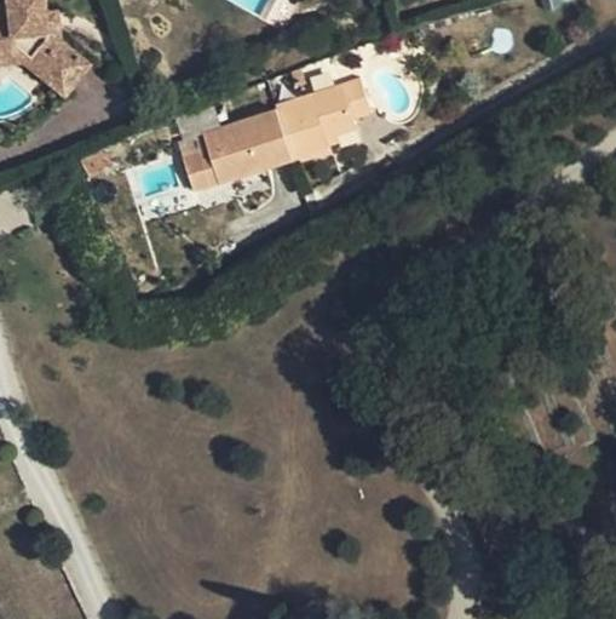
[(42,21),(39,0),(5,0),(6,3),(0,3),(0,36),(12,35),(44,59),(62,35),(51,27),(42,21)]
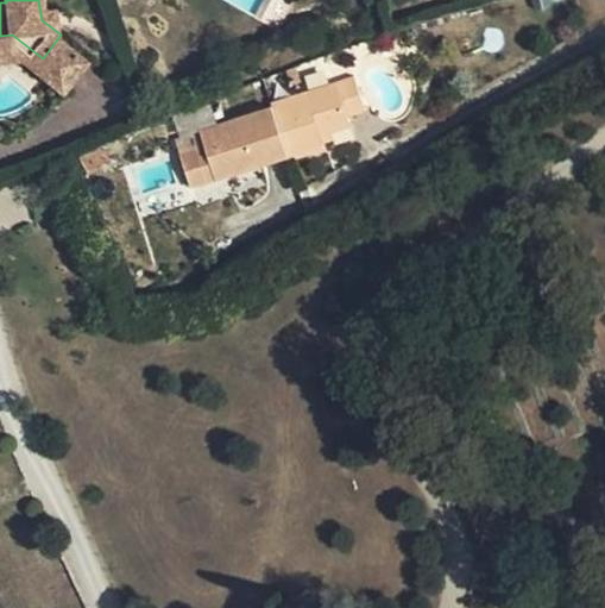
[(46,0),(38,0),(42,20),(50,26),(46,0)]
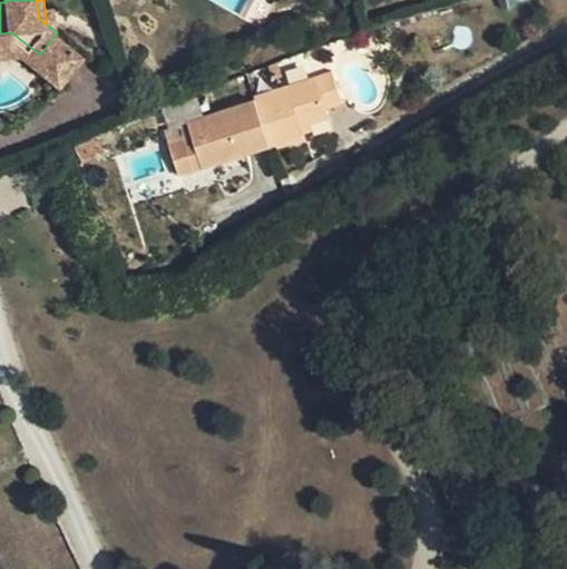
[(76,47),(57,32),(40,55),(11,32),(0,33),(0,48),(17,47),(54,76),(76,47)]
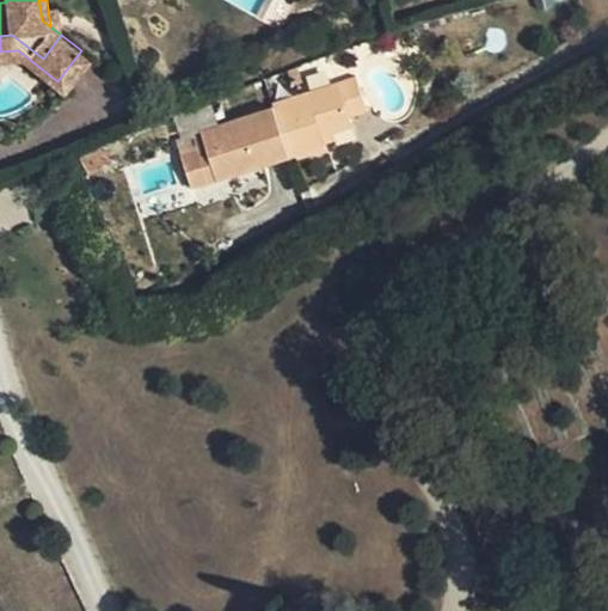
[(323,147),(320,144),(318,134),(330,129),(349,123),(348,117),(363,112),(352,78),(269,105),(270,107),(286,154),(287,159),(323,147)]
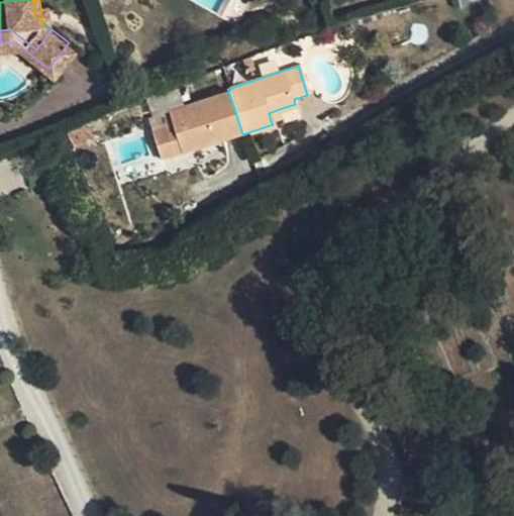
[(160,157),(241,130),(228,90),(168,110),(169,113),(146,119),(160,157)]
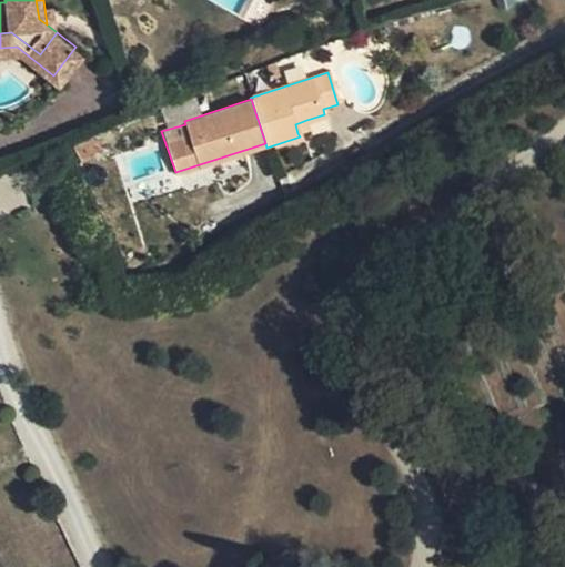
[(310,130),(306,120),(295,124),(298,133),(310,130)]
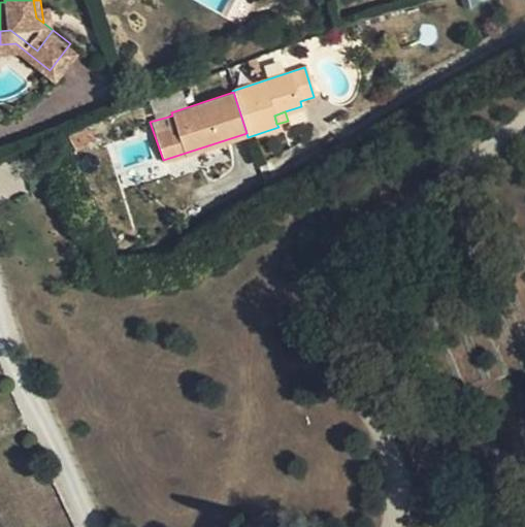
All buildings are outlined.
